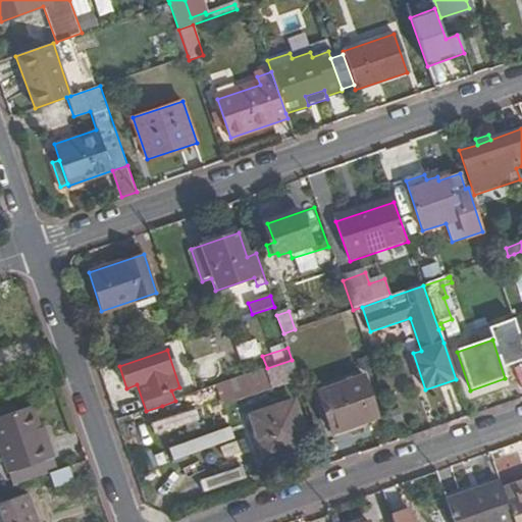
[(221,406),(299,379),(292,360),(267,368),(215,387),(221,406)]
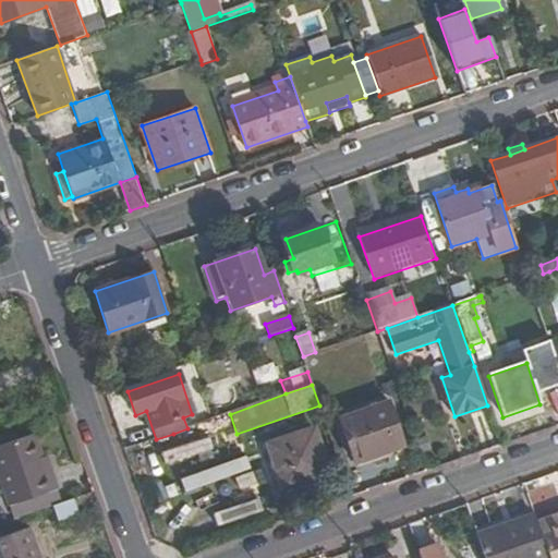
[(337,410),(355,462),(404,446),(386,393),(337,410)]
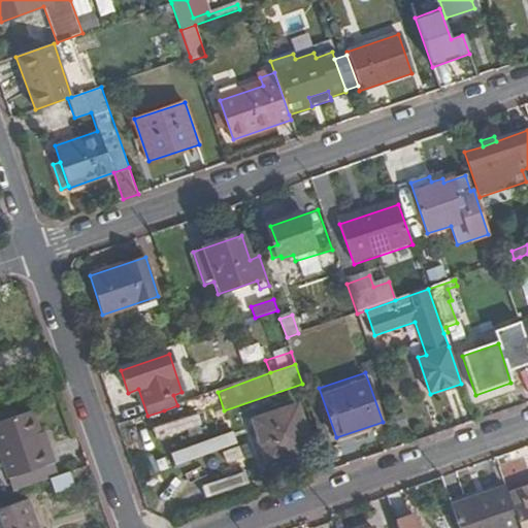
[(255,423),(261,440),(268,462),(309,448),(296,409),(255,423)]
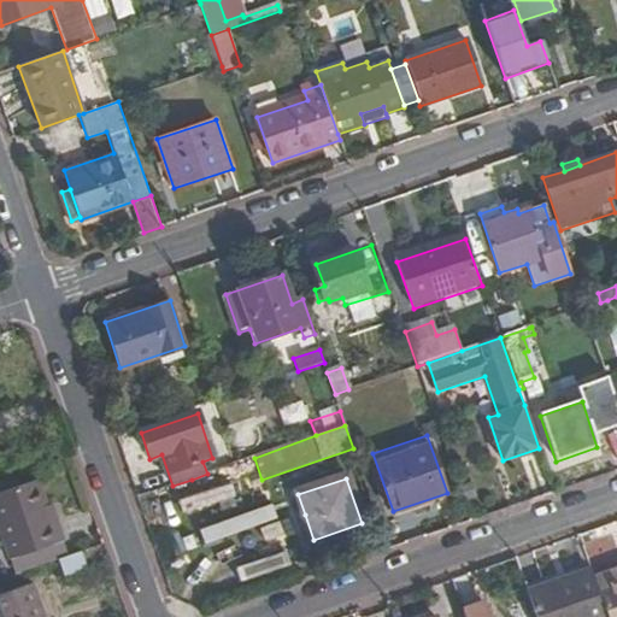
[(0,530),(11,562),(64,544),(56,519),(51,521),(37,481),(0,494),(0,530)]
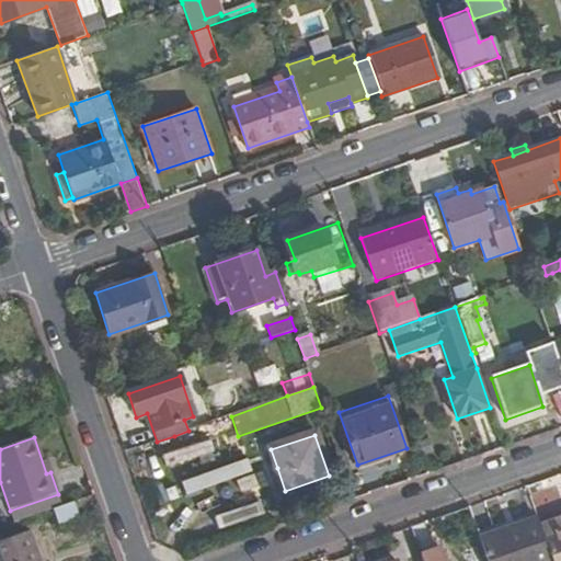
[(163,448),(164,464),(213,458),(212,444),(163,448)]
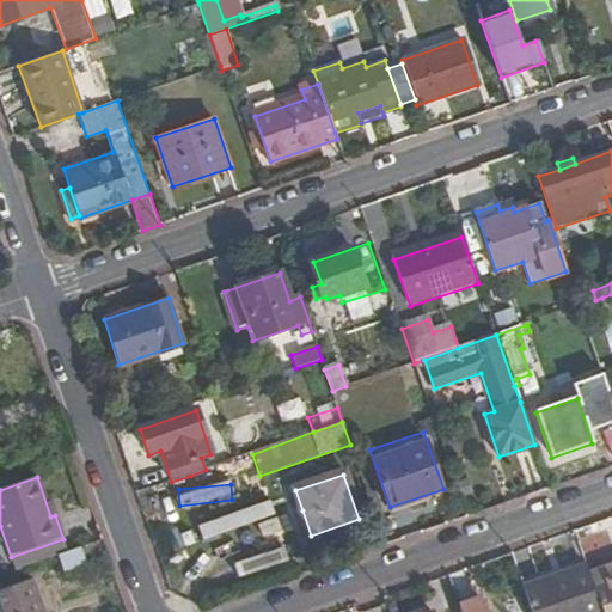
[(269,502),(197,522),(201,538),(273,518),(269,502)]
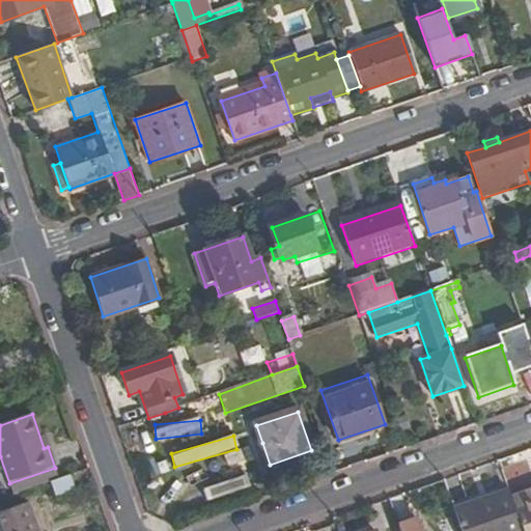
[(270,465),(262,443),(256,444),(266,472),(271,470),(313,455),(311,450),(270,465)]
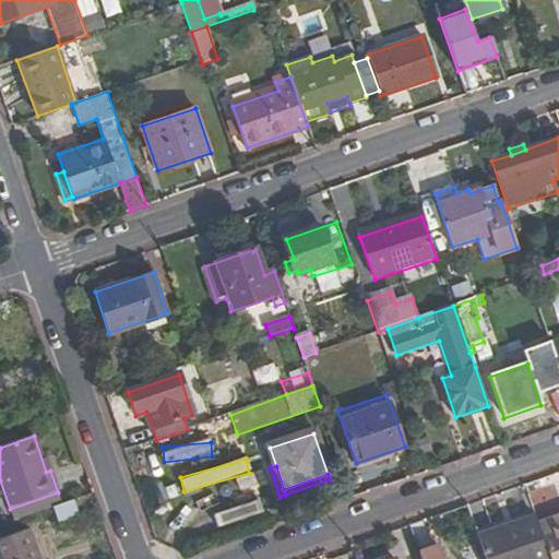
[(14,521),(51,508),(62,503),(58,492),(10,509),(14,521)]
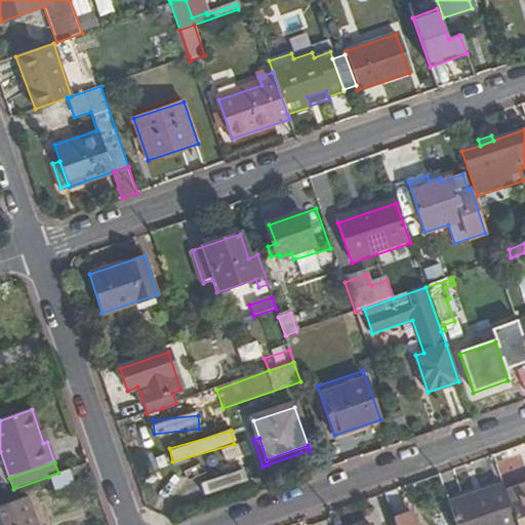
[(53,493),(92,479),(87,463),(58,473),(48,477),(53,493)]
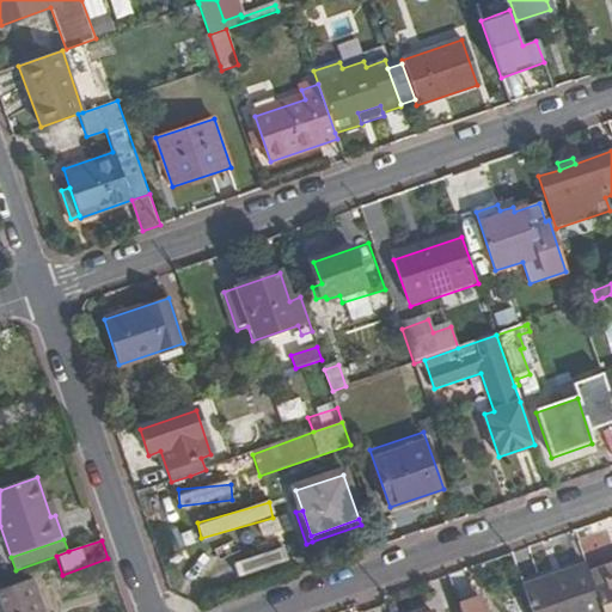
[(611,573),(611,564),(588,573),(591,581),(611,573)]
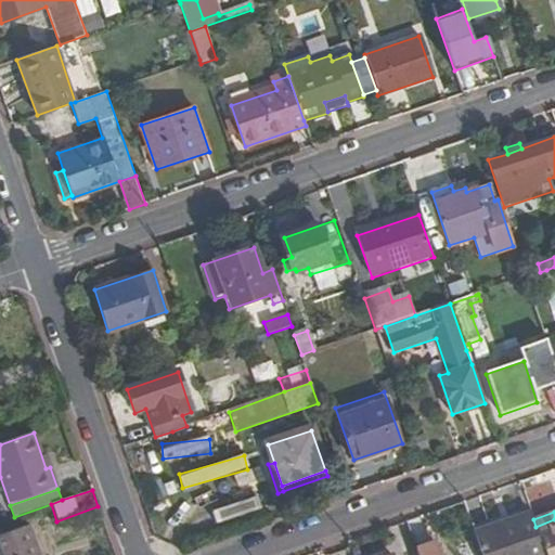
[(533,519),(531,514),(474,533),(480,554),(544,554),(536,527),(533,519)]
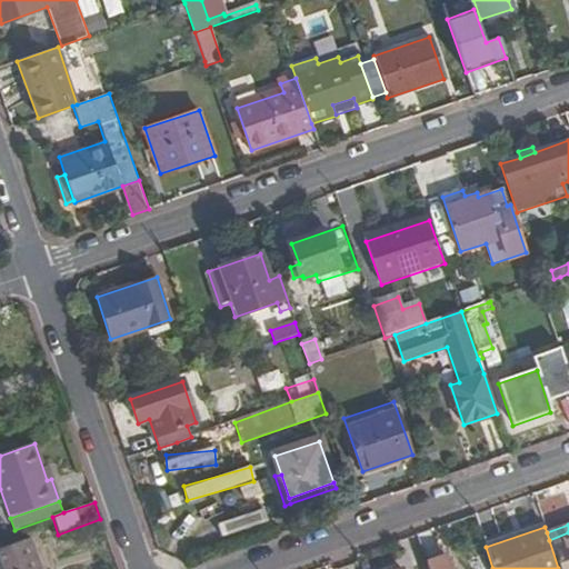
[(568,568),(568,532),(549,540),(558,568),(568,568)]
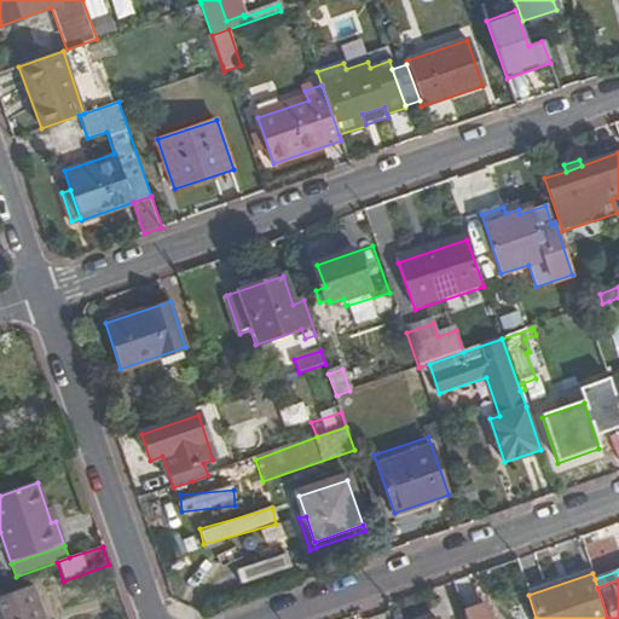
[(0,599),(0,618),(42,618),(33,588),(0,599)]
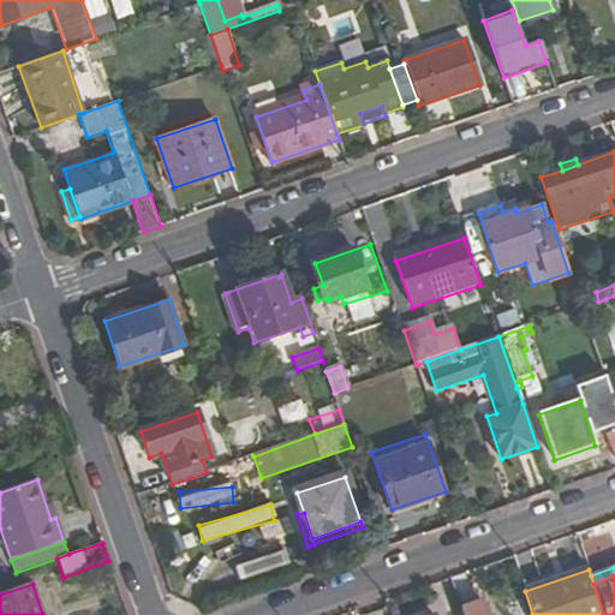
[(484,614),(479,602),(460,608),(461,614),(484,614)]
